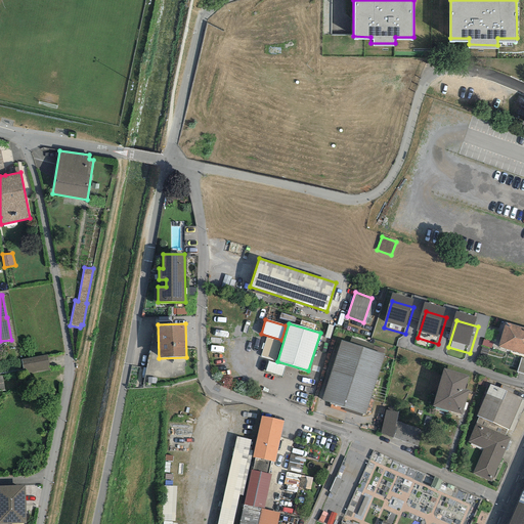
[(523,336),(506,331),(499,354),(523,360),(523,336)]
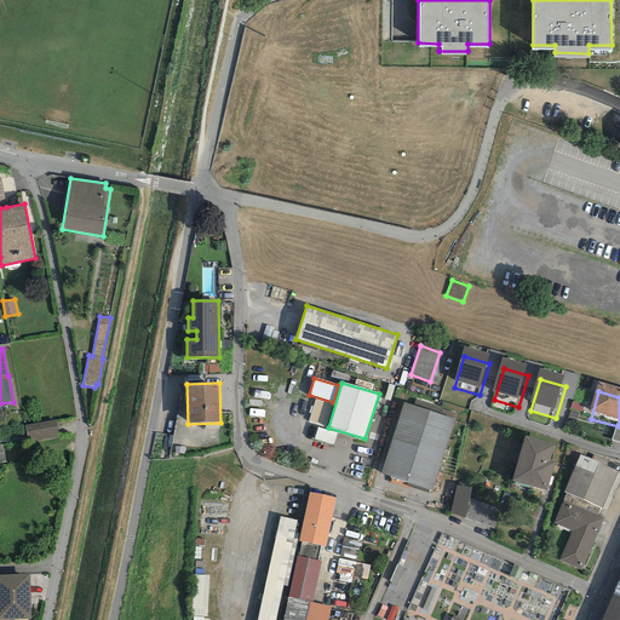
[(332,405),(315,400),(308,420),(326,426),(332,405)]
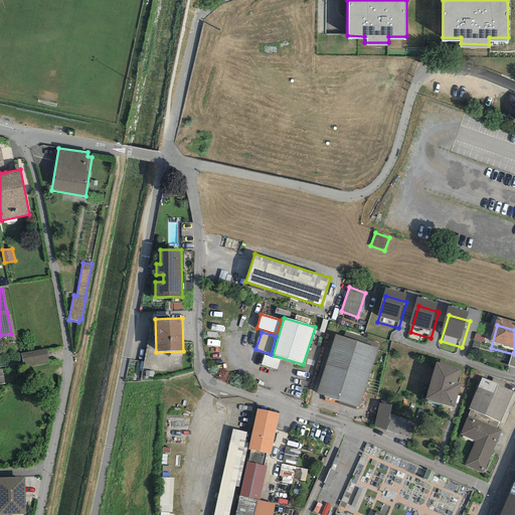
[(377,348),(335,334),(317,392),(359,406),(377,348)]
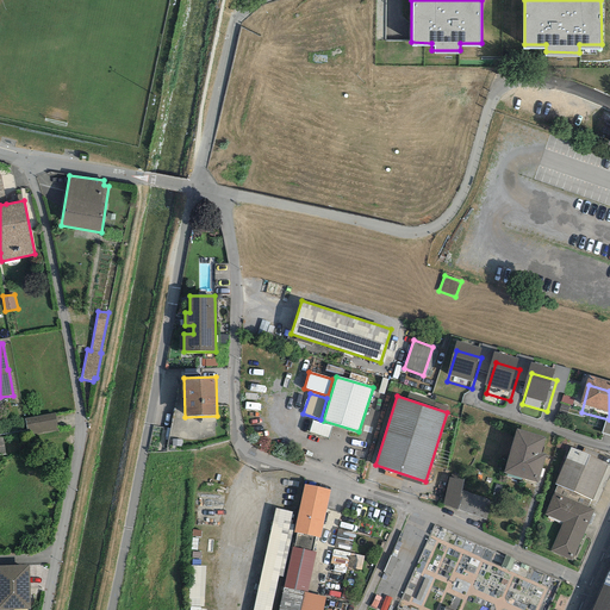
[(55,412),(24,418),(27,436),(58,430),(55,412)]
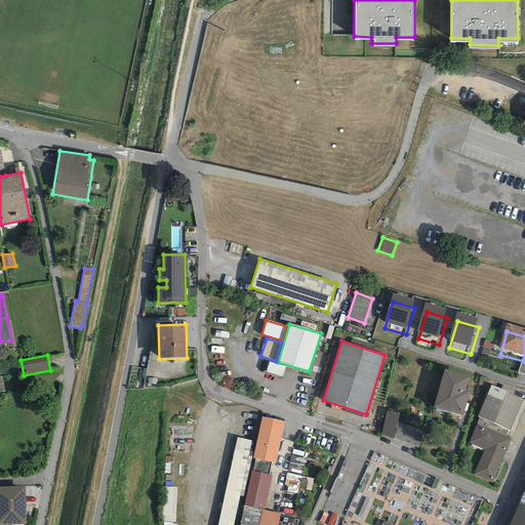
[(266,372),(282,377),(286,367),(269,362),(266,372)]
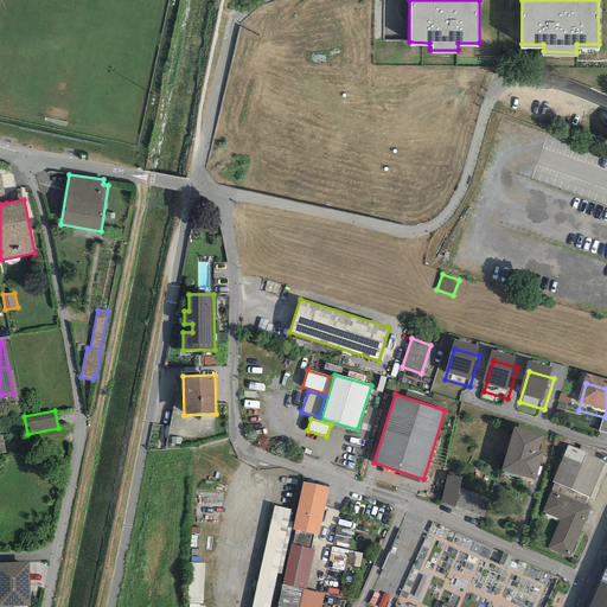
[(544,445),(516,436),(503,479),(536,489),(544,464),(540,461),(544,445)]
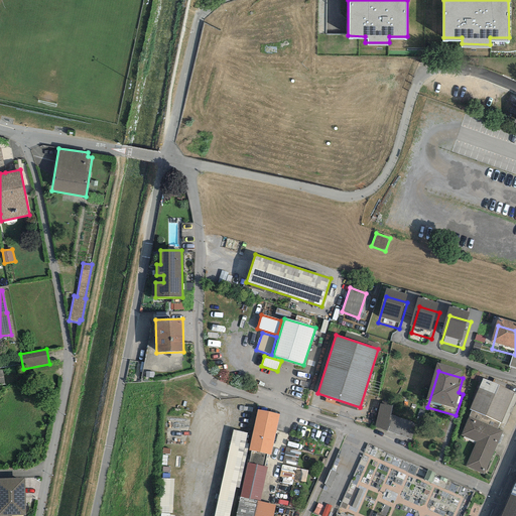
[(514,399),(483,385),(471,414),(501,428),(514,399)]
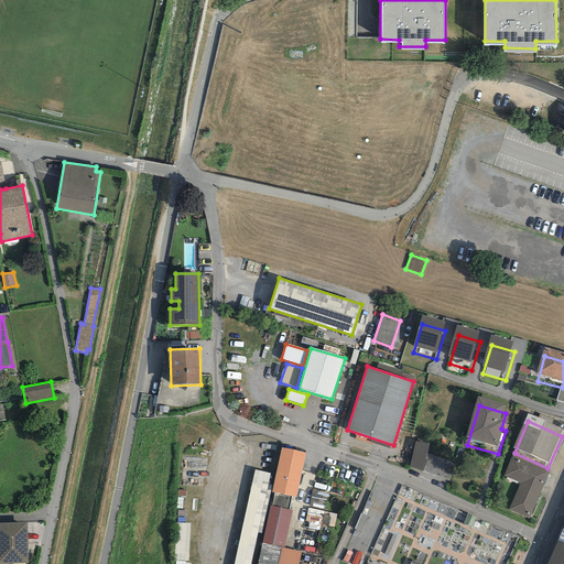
[(429,444),(415,442),(410,467),(423,472),(429,444)]
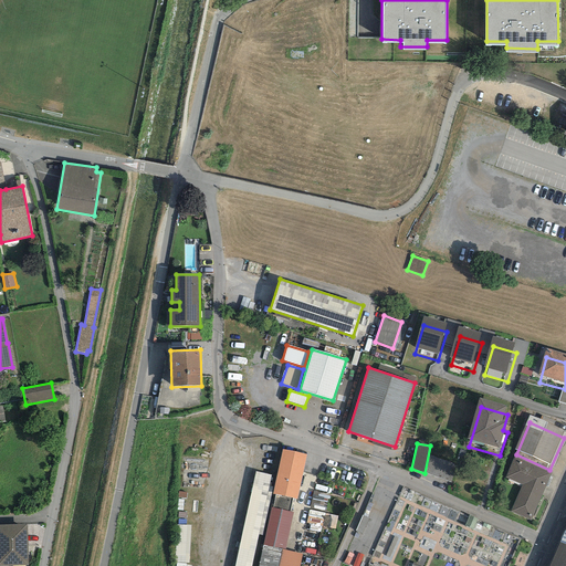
[(306,454),(282,450),(273,494),(275,495),(293,499),(297,500),(306,454)]
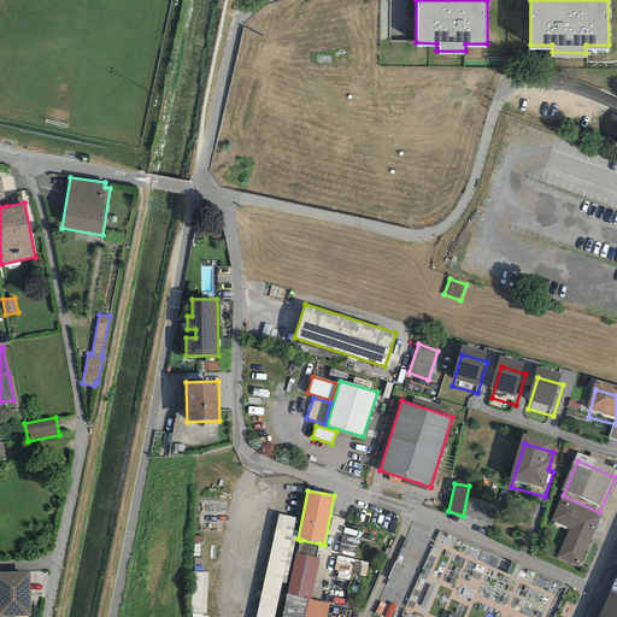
[(580,573),(600,522),(559,505),(550,527),(568,534),(556,563),(580,573)]
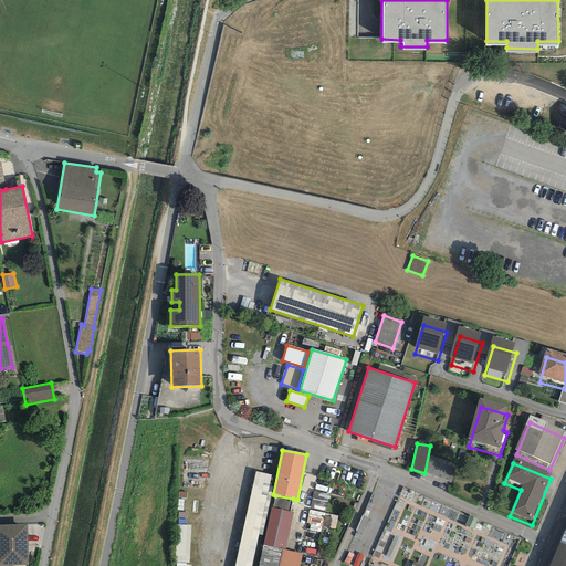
[(252,565),(271,480),(257,477),(236,565),(252,565)]
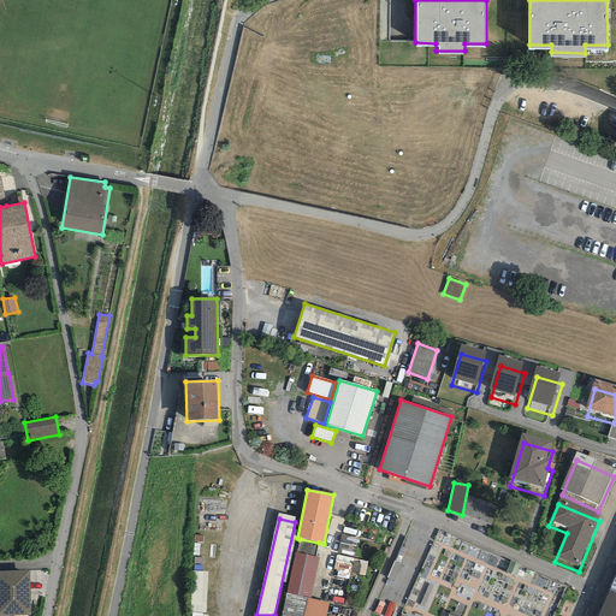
[(319,543),(300,539),(297,554),(315,557),(319,543)]
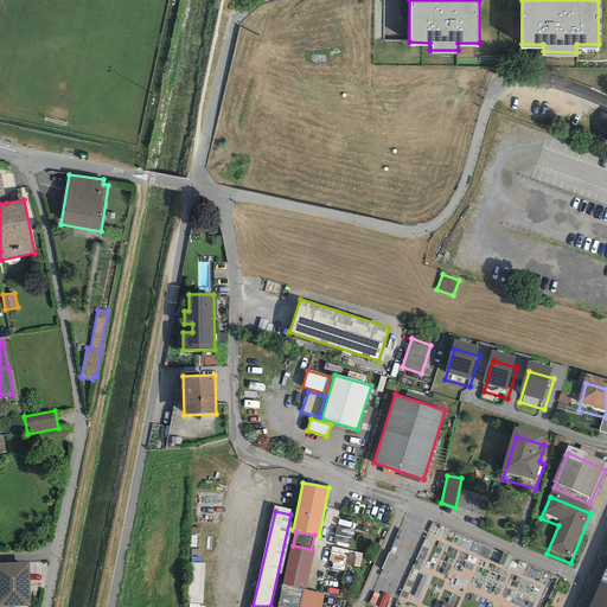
[(293,545),(291,544),(282,585),(306,589),(314,549),(311,549),(293,545)]
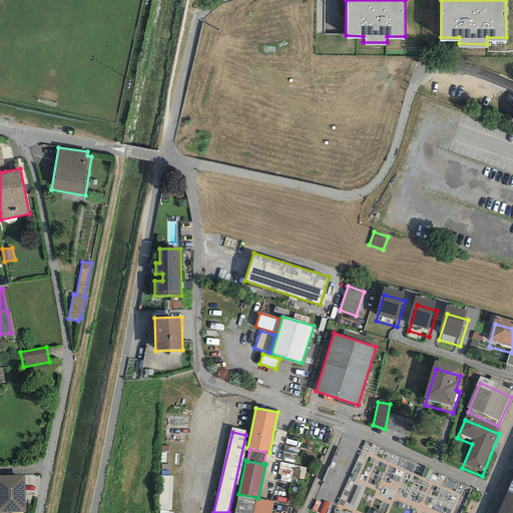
[(279,478),(303,478),(303,464),(279,464),(279,478)]
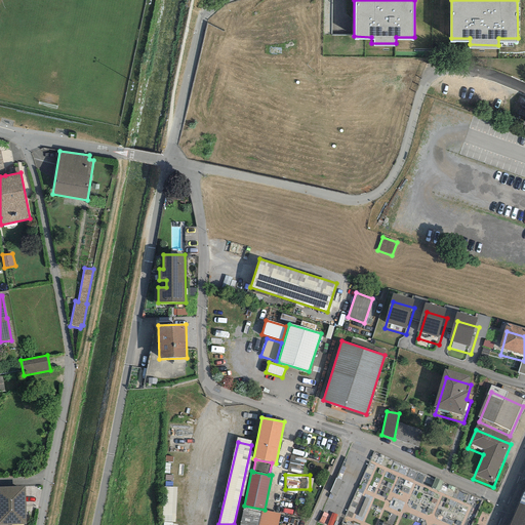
[(25,486),(0,486),(0,524),(26,524),(25,486)]
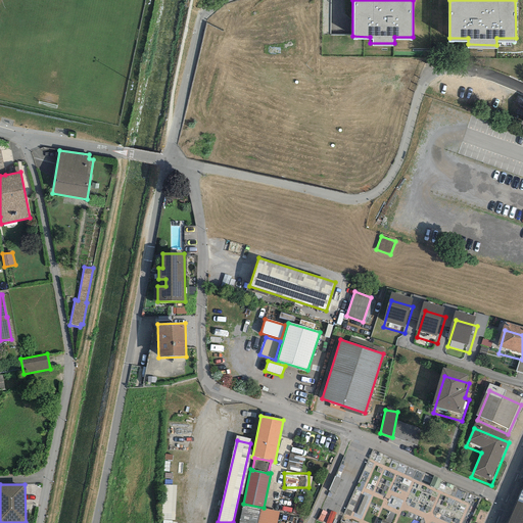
[(522,522),(522,501),(518,500),(508,522),(522,522)]
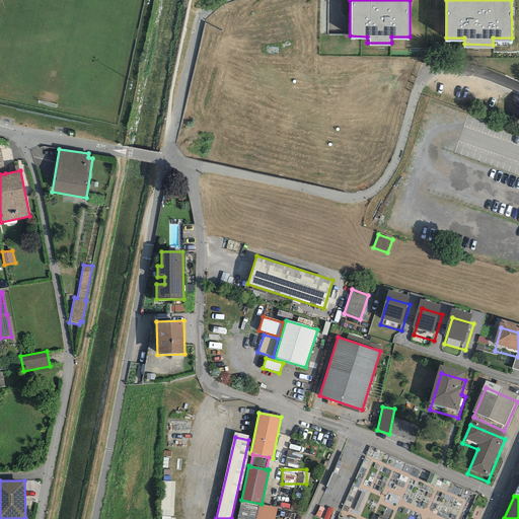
[(274,518),(277,507),(262,504),(241,500),(236,518),(274,518)]
